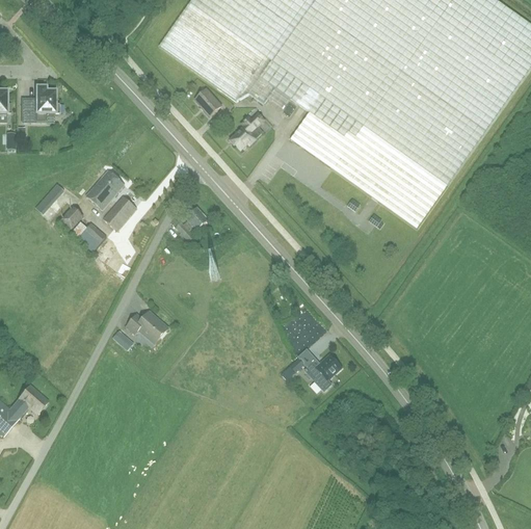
[(190,0),(158,46),(234,100),(248,93),(257,98),(254,101),(259,105),(261,101),(263,103),(267,98),(283,108),(290,98),(309,111),(290,137),(323,161),(416,228),(447,184),(530,64),(530,23),(498,0),(190,0)]
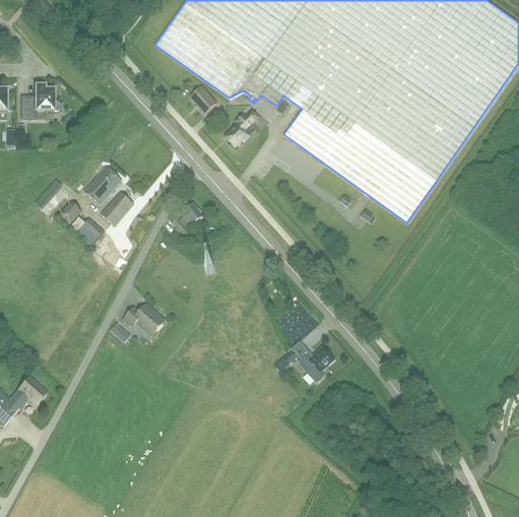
[(57,110),(57,101),(54,101),(54,87),(44,87),(44,83),(35,83),(35,100),(21,100),(21,118),(44,118),(44,110),(57,110)]
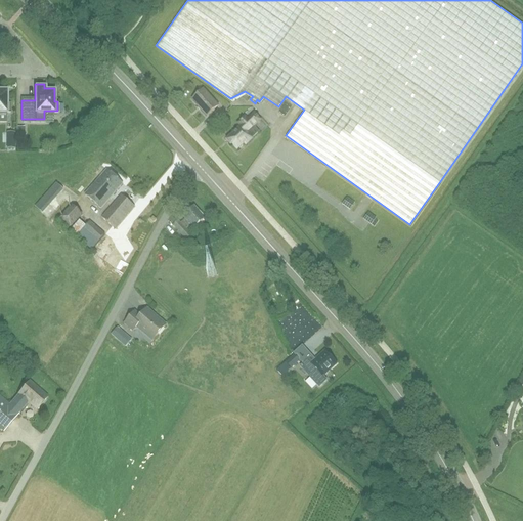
[(216,102),(202,87),(190,97),(199,105),(198,106),(205,114),(216,102)]
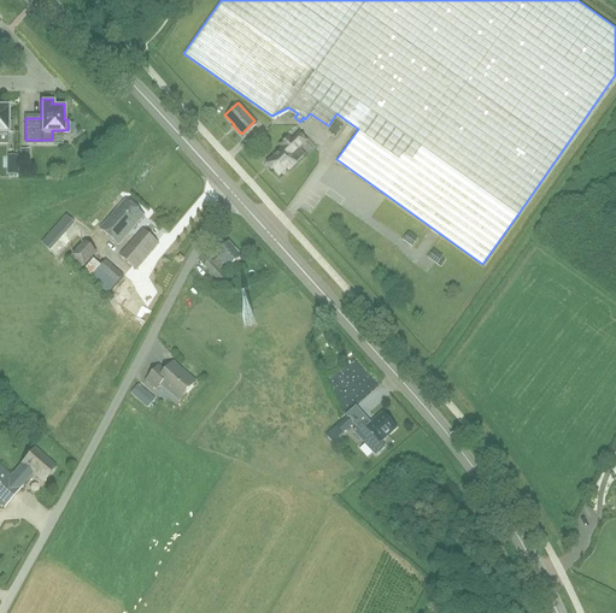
[(0,129),(11,130),(11,119),(7,119),(7,104),(0,104),(0,129)]
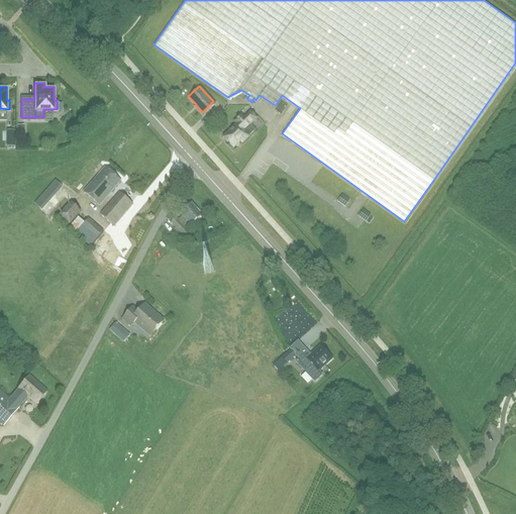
[(254,126),(249,121),(255,115),(249,108),(242,114),(240,112),(233,118),(235,121),(222,134),(232,144),(234,142),(235,143),(238,140),(237,139),(239,138),(241,139),(254,126)]
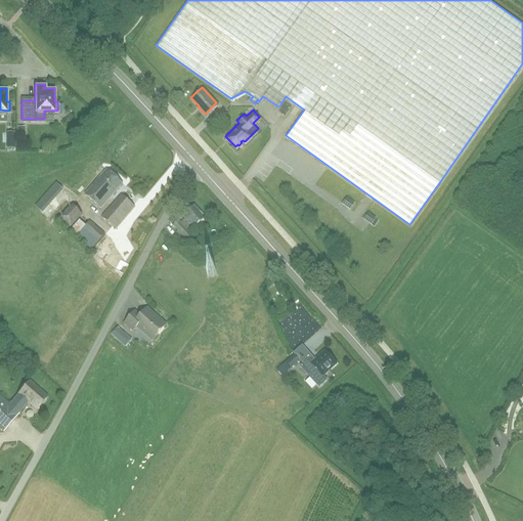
[(25,135),(24,123),(15,123),(15,135),(25,135)]
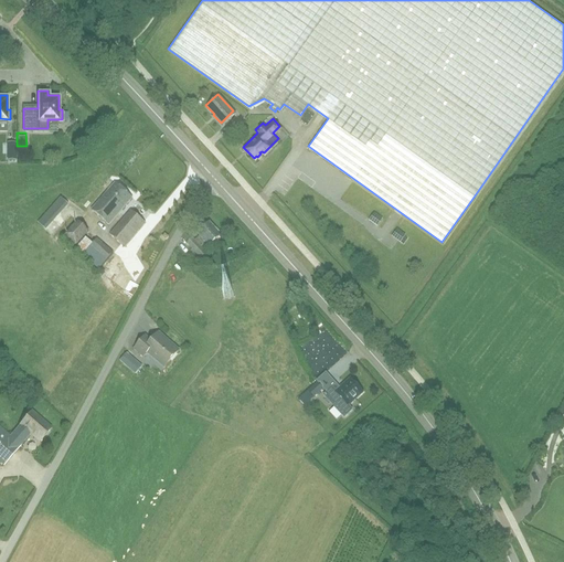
[(108,222),(131,194),(114,179),(91,207),(108,222)]
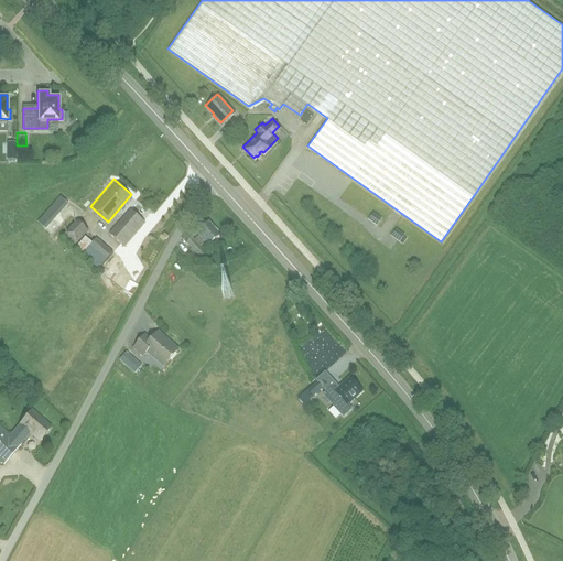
[(43,224),(65,200),(60,194),(38,219),(43,224)]
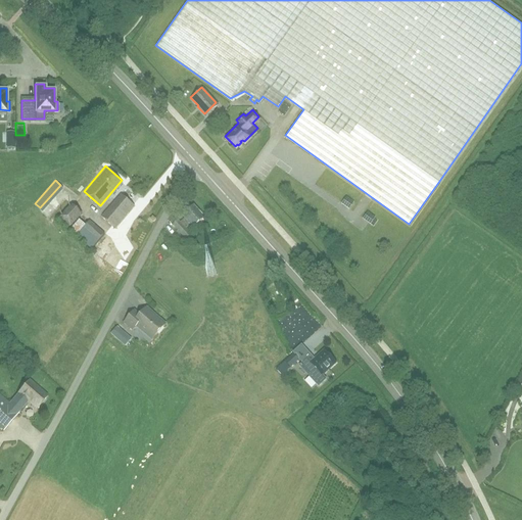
[(114,226),(134,203),(120,191),(101,214),(114,226)]
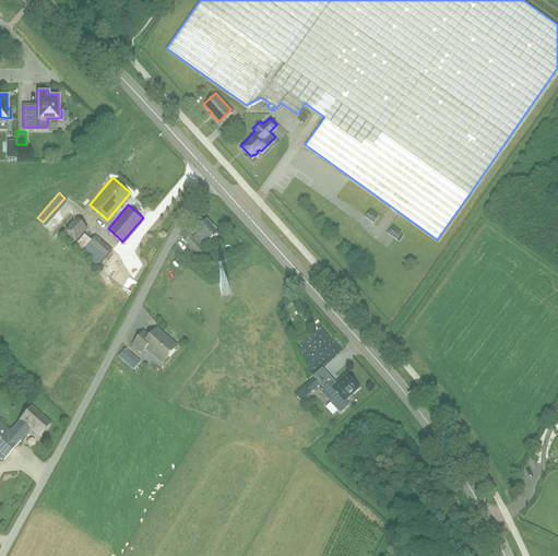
[(368,209),(363,216),(370,223),(377,216),(368,209)]
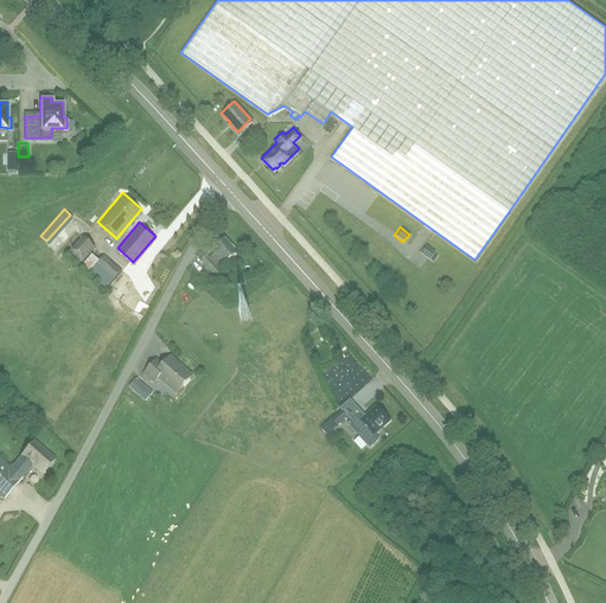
[(82,235),(68,250),(81,261),(95,245),(82,235)]
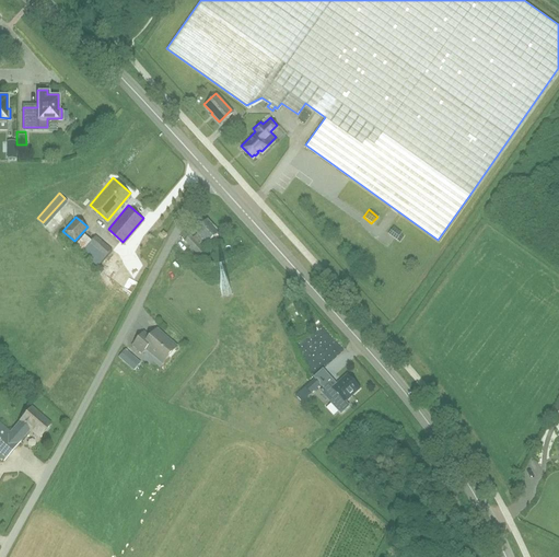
[(204,247),(198,242),(204,238),(207,241),(219,230),(207,217),(195,229),(197,231),(193,235),(190,233),(185,238),(199,253),(204,247)]
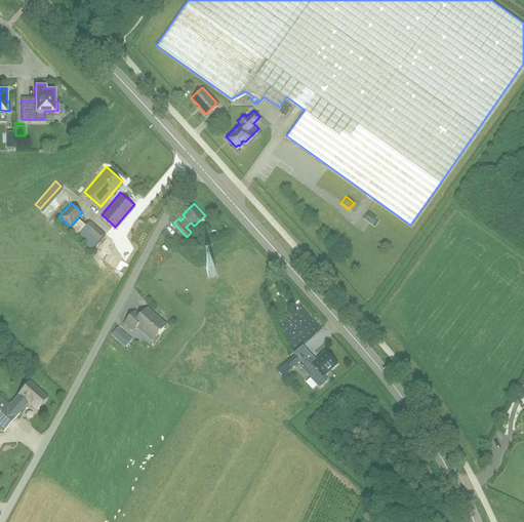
[(365,212),(362,221),(371,224),(374,215),(365,212)]
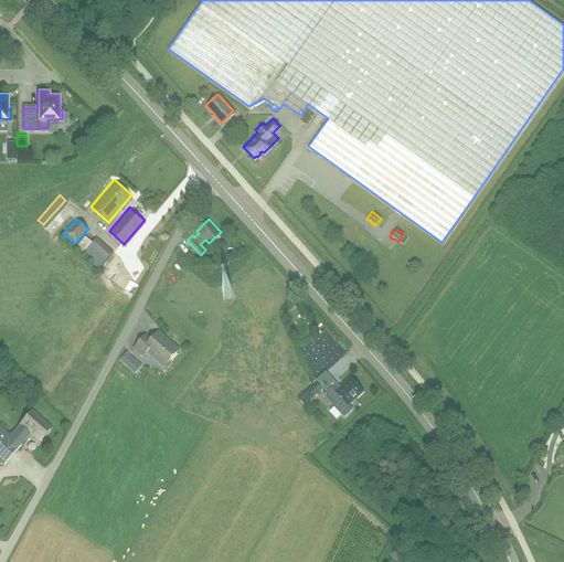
[(112,250),(96,235),(92,240),(85,234),(75,245),(98,265),(112,250)]
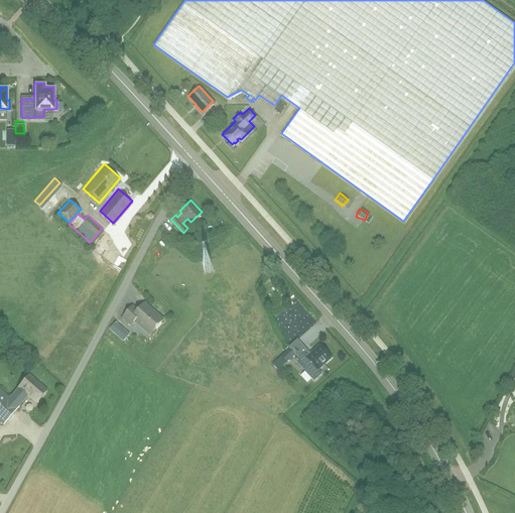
[(163,316),(144,300),(138,307),(133,302),(122,314),(131,323),(134,318),(150,332),(163,316)]
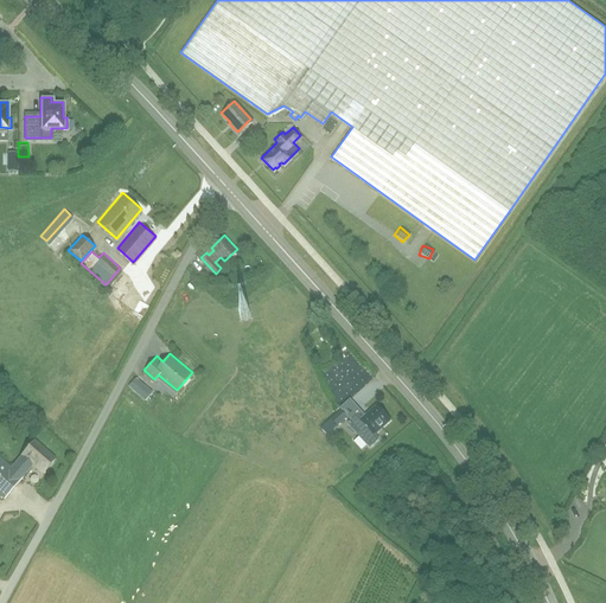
[(139,392),(146,385),(135,377),(129,384),(139,392)]
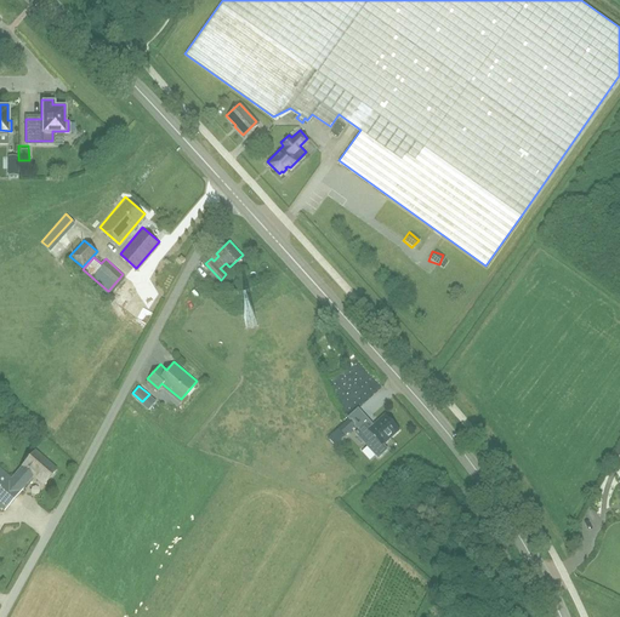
[(382,443),(399,428),(385,412),(369,427),(364,421),(353,430),(377,455),(386,446),(382,443)]
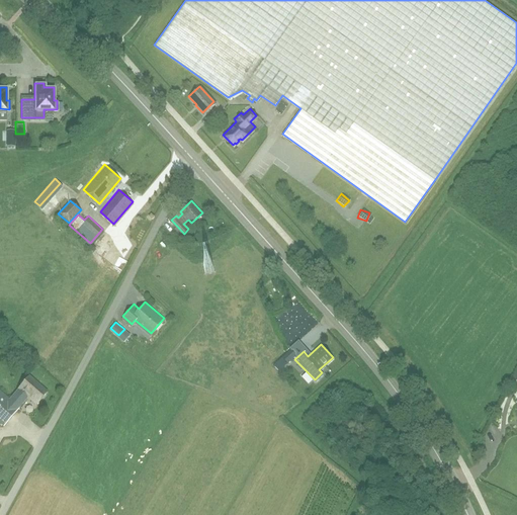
[(295,352),(290,347),(282,355),(287,360),(295,352)]
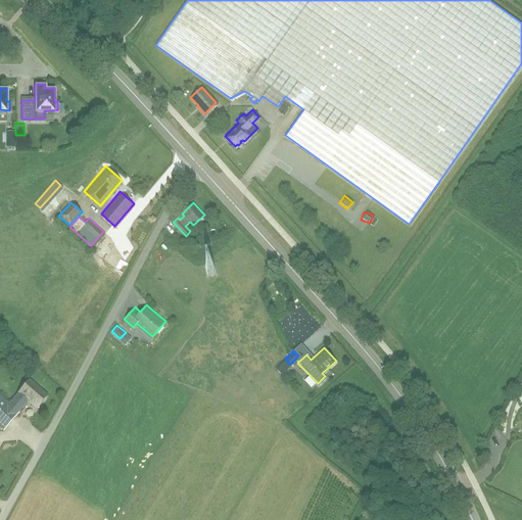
[(0,423),(4,427),(28,399),(36,406),(47,392),(30,377),(9,402),(0,393),(0,423)]
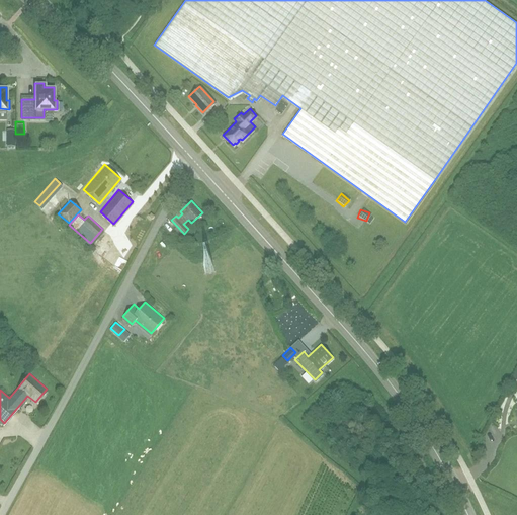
[(291,379),(296,388),(300,384),(295,377),(291,379)]
